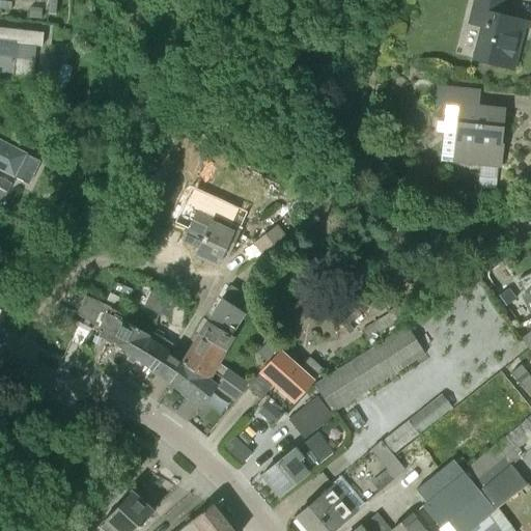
[(478,28),(472,58),(512,68),(524,23),(499,17),(503,0),(472,0),(467,25),(478,28)]
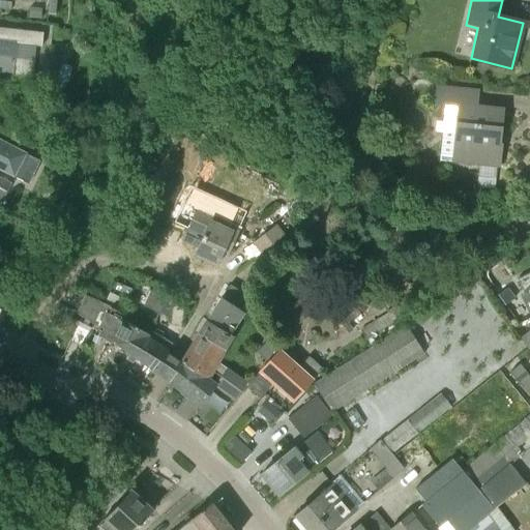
[(41,19),(41,8),(29,7),(29,18),(41,19)]
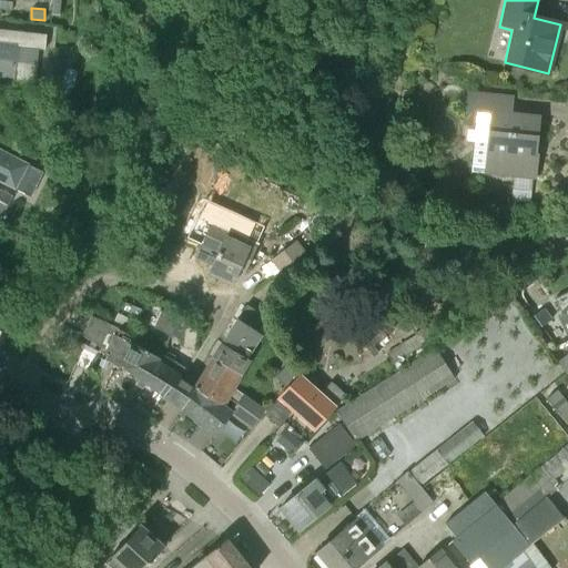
[(57,37),(0,31),(0,59),(54,64),(57,37)]
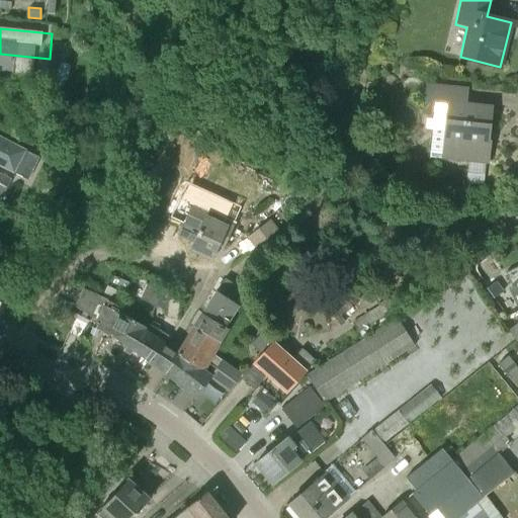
[(13,67),(32,70),(33,59),(14,57),(13,67)]
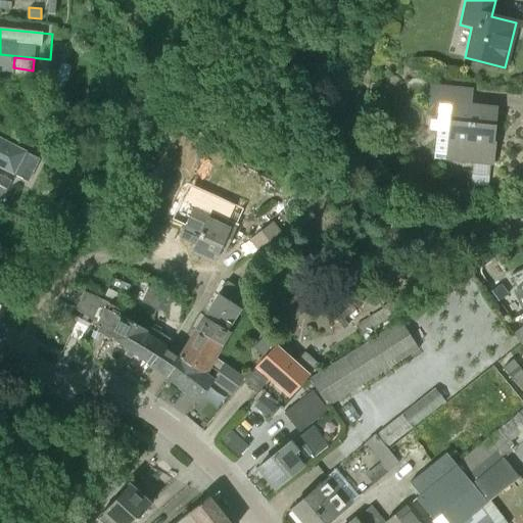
[(68,82),(73,65),(61,62),(56,79),(68,82)]
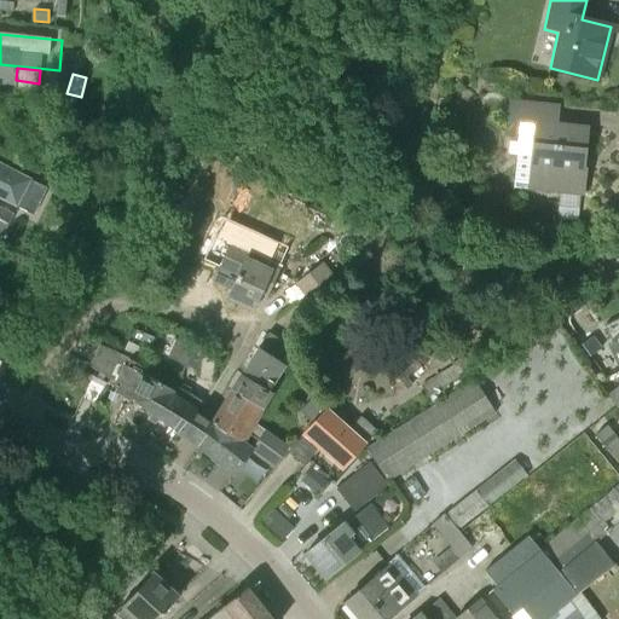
[(38,97),(39,84),(16,80),(15,93),(38,97)]
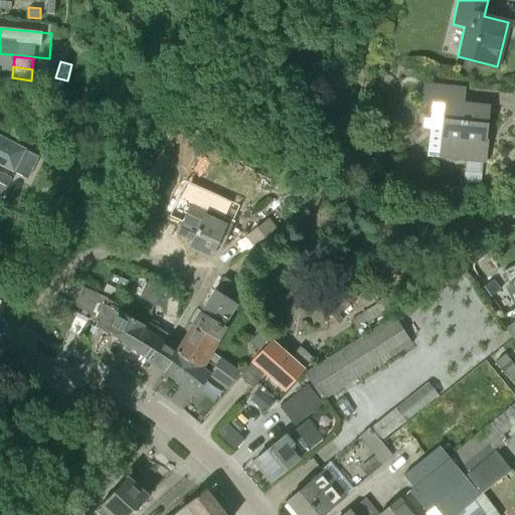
[(441,130),(439,158),(485,162),(487,140),(485,140),(488,106),(463,104),(464,89),(421,83),(420,101),(432,102),(430,119),(423,118),(422,128),(441,130)]
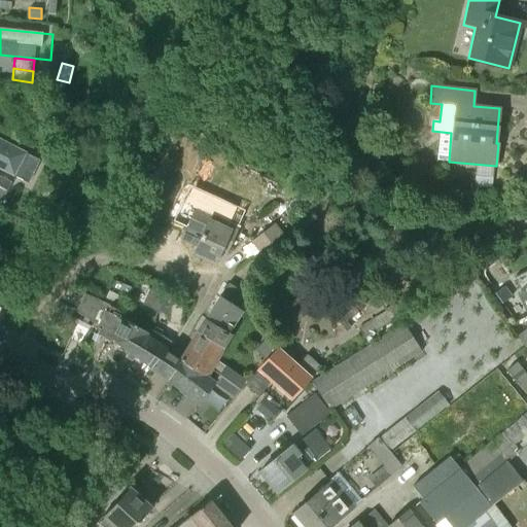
[(29,154),(0,139),(0,169),(18,177),(29,154)]
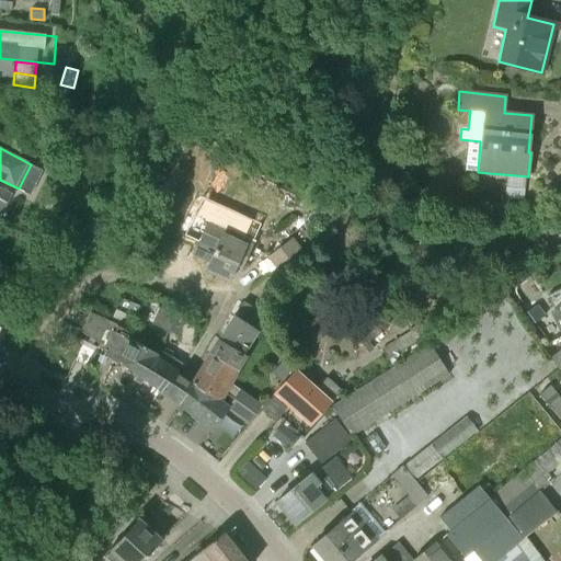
[(522,202),(524,187),(525,176),(507,174),(506,183),(497,183),(496,187),(490,187),(489,195),(496,196),(495,198),(504,199),(522,202)]
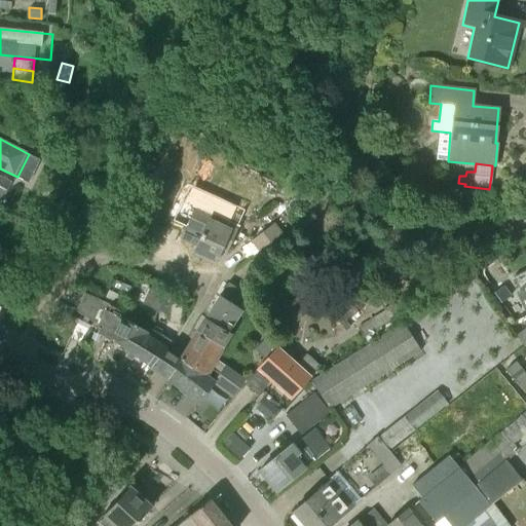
[(0,189),(6,193),(12,182),(0,176),(0,189)]
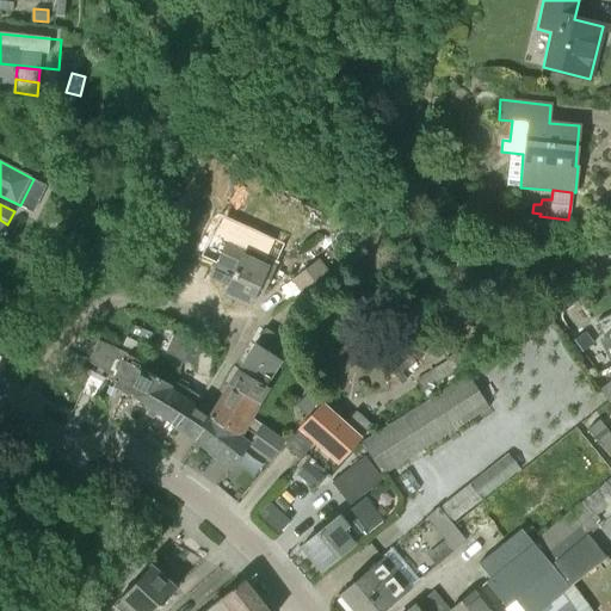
[(217,266),(214,276),(229,283),(224,294),(250,306),(255,294),(260,296),(275,265),(257,257),(263,245),(233,232),(228,244),(226,242),(215,265),(217,266)]
